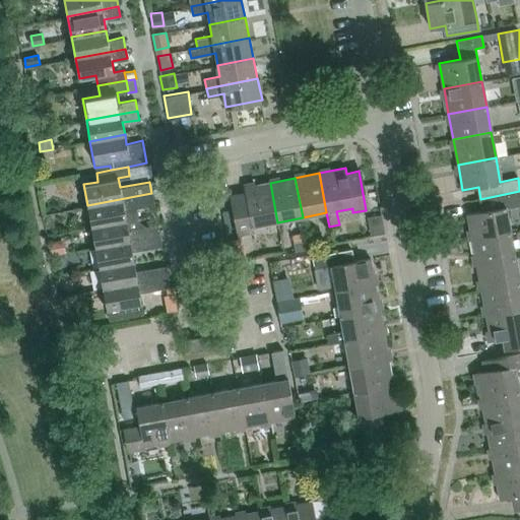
[(255,226),(277,222),(270,183),(246,188),(247,196),(232,199),(239,235),(256,232),(255,226)]
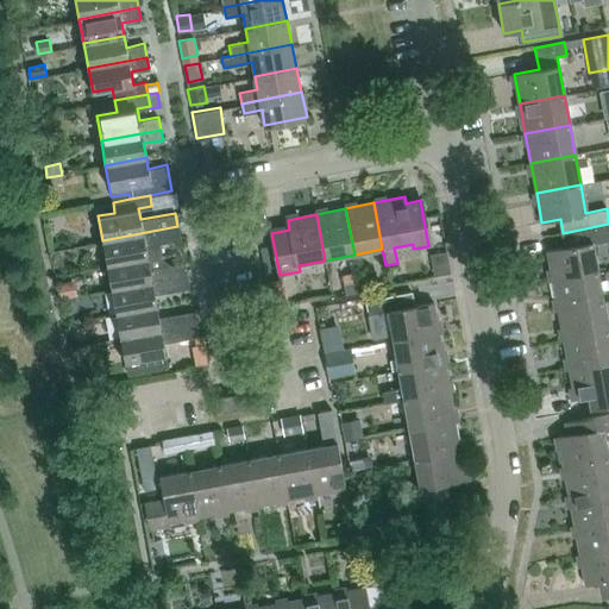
[(547,252),(553,281),(597,274),(592,245),(608,240),(608,224),(563,233),(566,249),(547,252)]
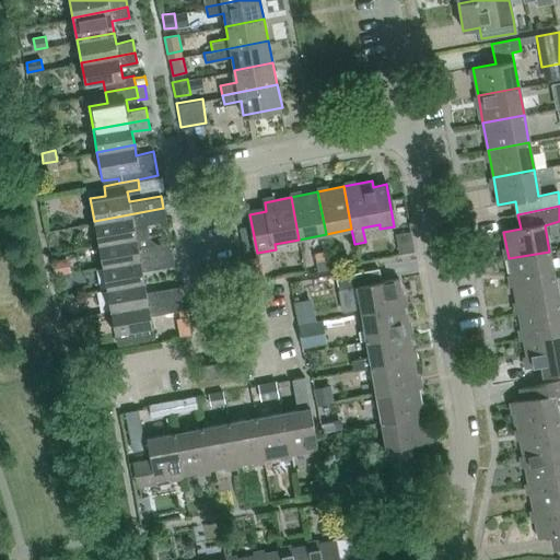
[(136,234),(148,232),(147,222),(165,218),(163,208),(94,221),(97,243),(136,237),(136,234)]
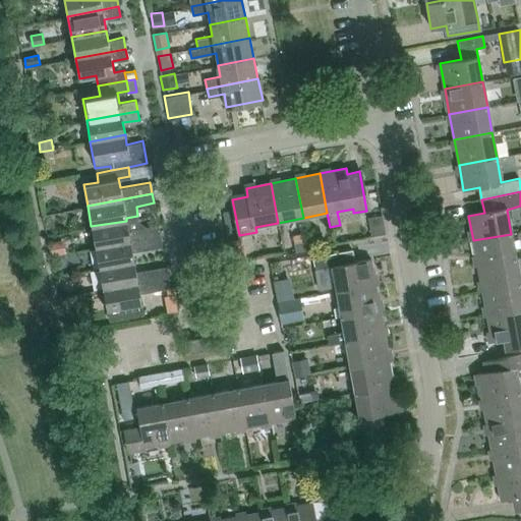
[(126,218),(126,221),(91,226),(95,246),(160,234),(158,223),(139,226),(137,216),(126,218)]
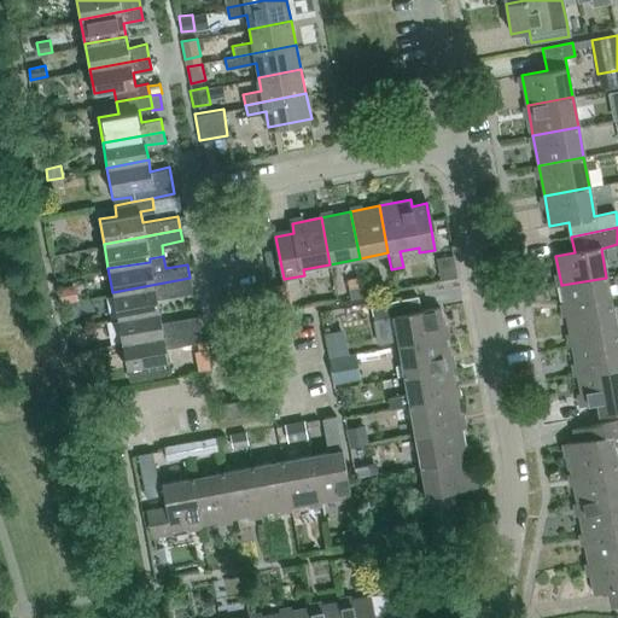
[(439,280),(458,277),(455,266),(438,269),(439,280)]
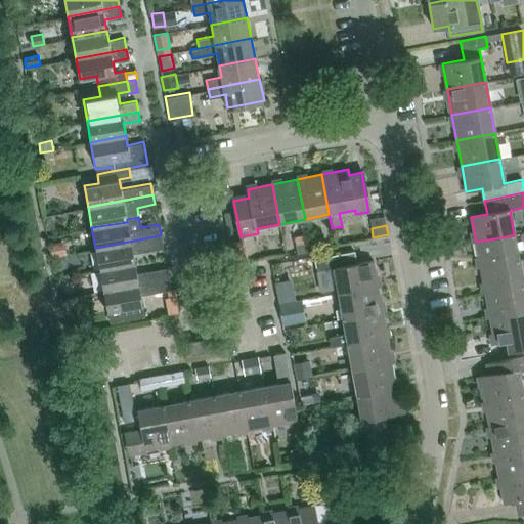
[(161,235),(95,248),(98,269),(134,262),(132,251),(163,245),(161,235)]
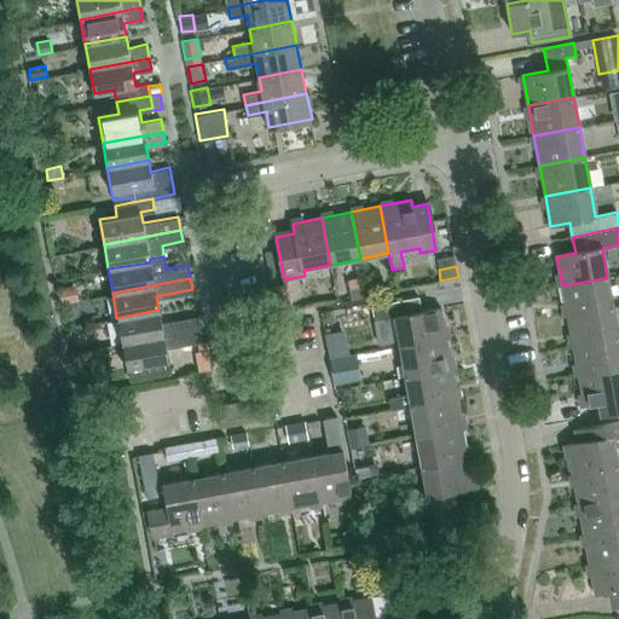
[(562,285),(567,316),(613,307),(607,278),(562,285)]
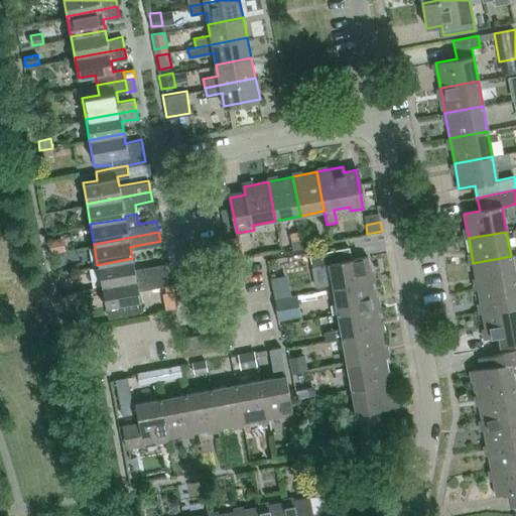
[(241,259),(236,237),(225,239),(230,261),(241,259)]
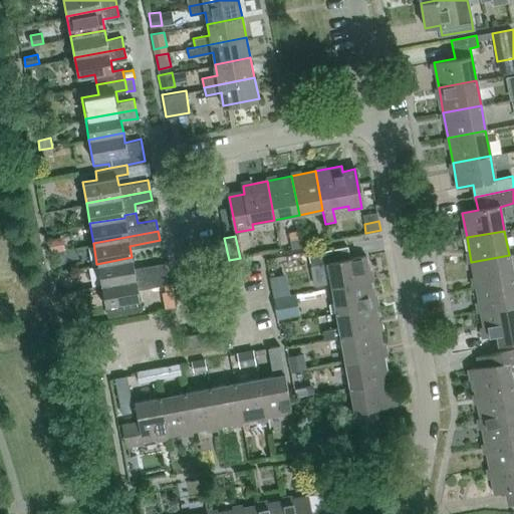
[(62,237),(48,241),(51,253),(65,250),(62,237)]
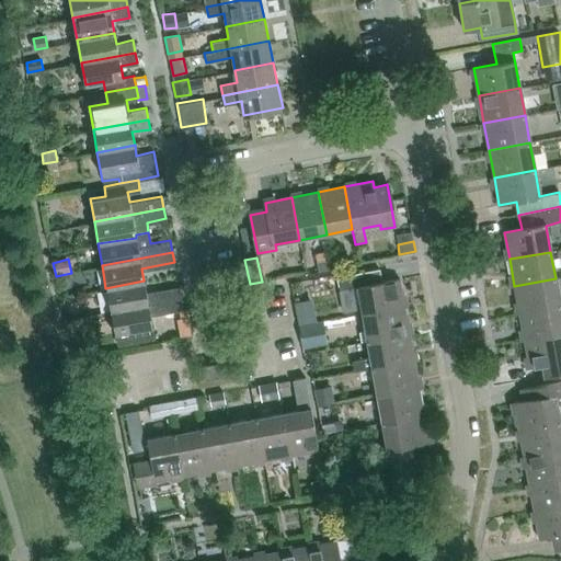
[(333,270),(331,259),(317,262),(319,273),(333,270)]
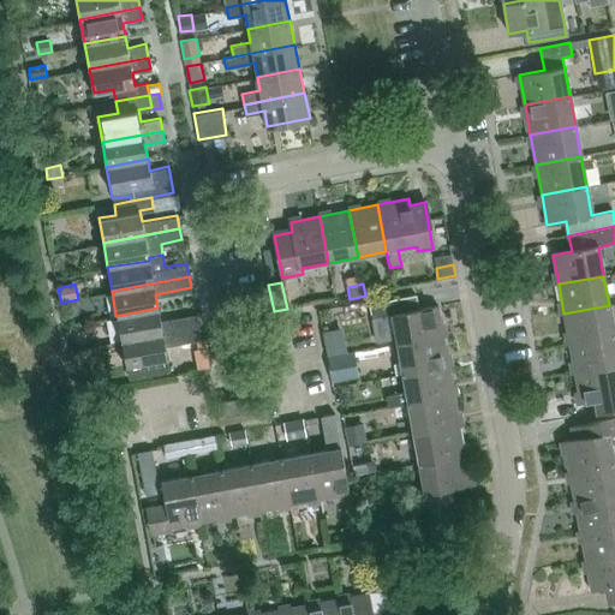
[(371,303),(369,304),(376,342),(395,339),(396,345),(443,336),(437,305),(421,309),(418,309),(416,294),(388,300),(371,303)]
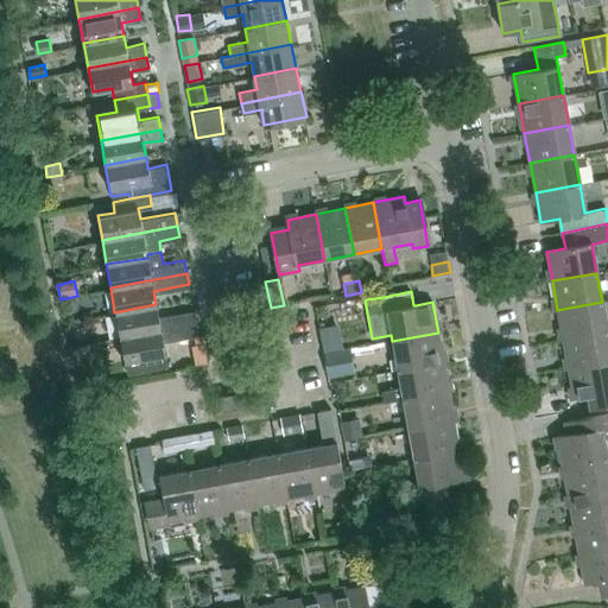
[(557,310),(563,340),(607,331),(602,302),(557,310)]
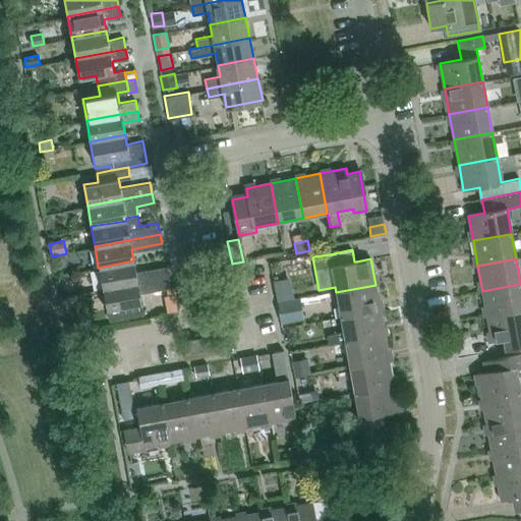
[(133,261),(98,268),(102,288),(167,276),(165,265),(135,270),(133,261)]
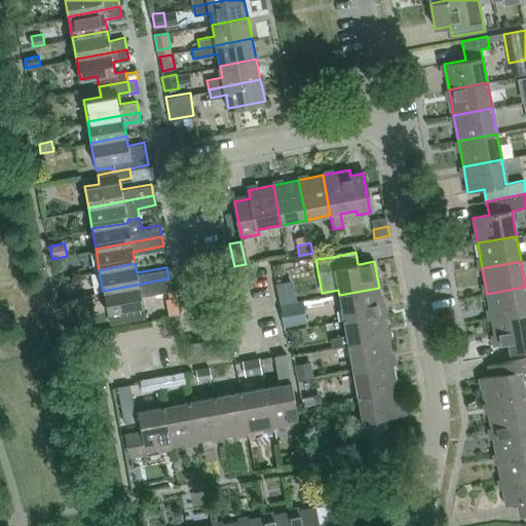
[(140,294),(171,288),(168,278),(103,291),(106,311),(107,311),(109,322),(144,315),(142,305),(140,294)]
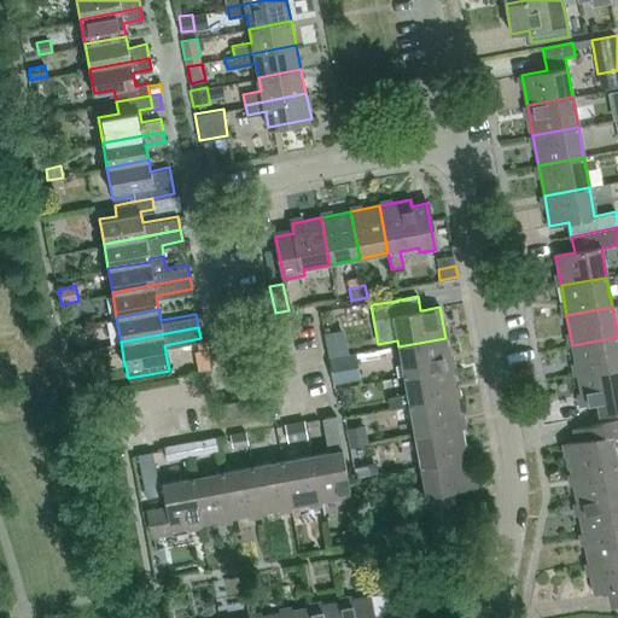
[(572,345),(578,374),(617,366),(617,336),(617,337),(572,345)]
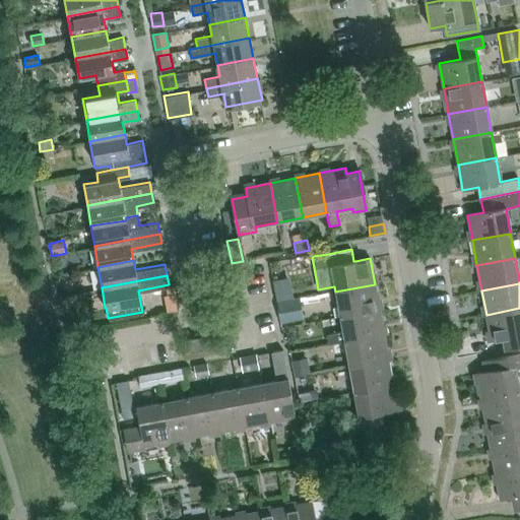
[(340,317),(380,309),(375,284),(335,291),(338,307),(332,308),(334,318),(340,317)]
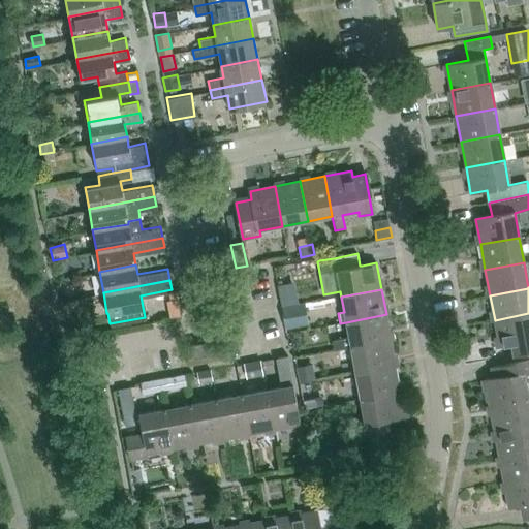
[(309,325),(305,303),(282,307),(286,330),(309,325)]
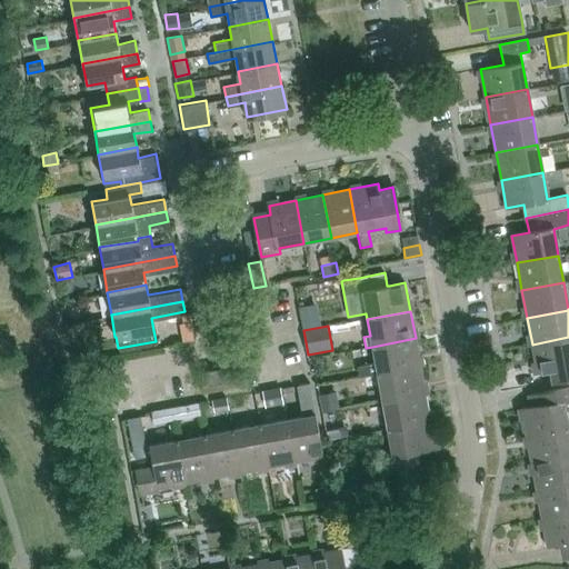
[(568,337),(532,345),(537,373),(550,370),(552,382),(568,379),(568,337)]
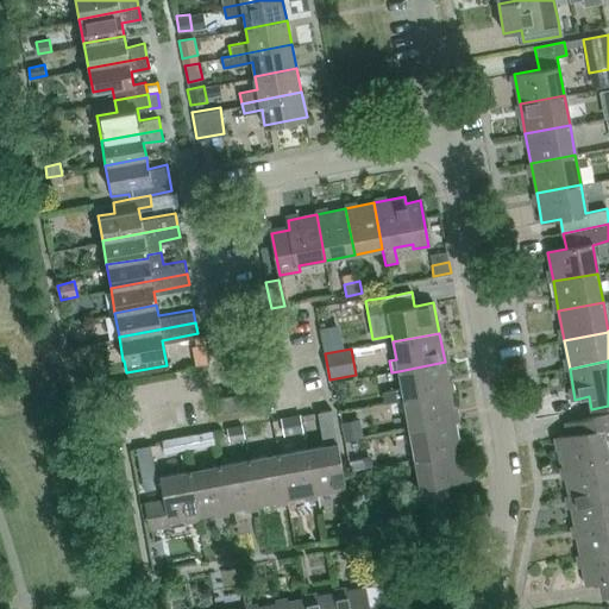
[(388,403),(405,401),(451,391),(445,362),(399,371),(402,389),(385,391),(388,403)]
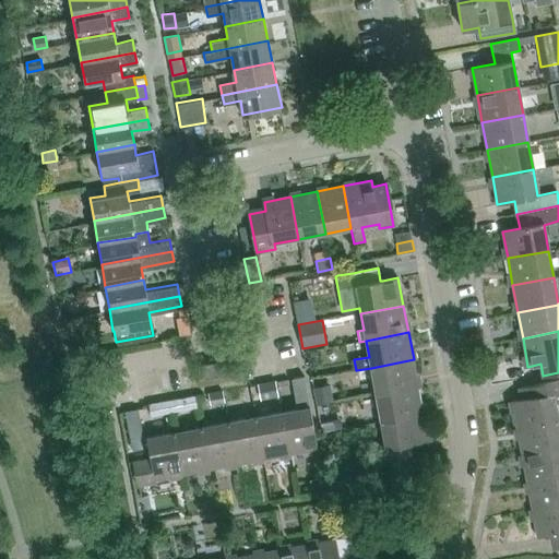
[(201,363),(203,376),(223,372),(221,359),(201,363)]
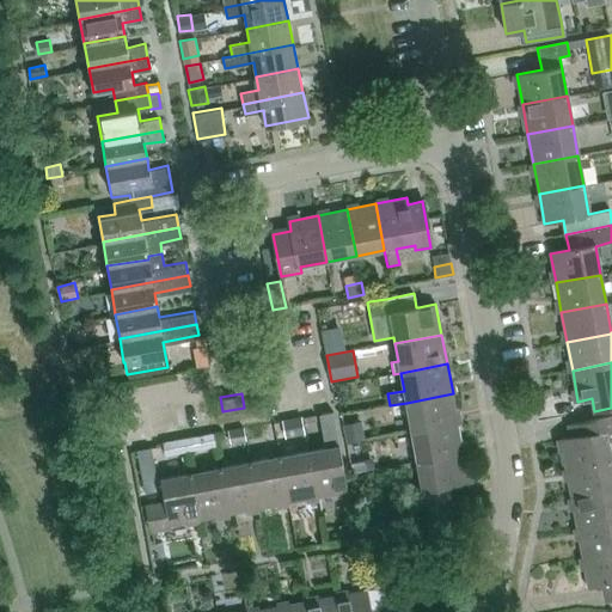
[(407,403),(412,432),(458,423),(453,393),(407,403)]
